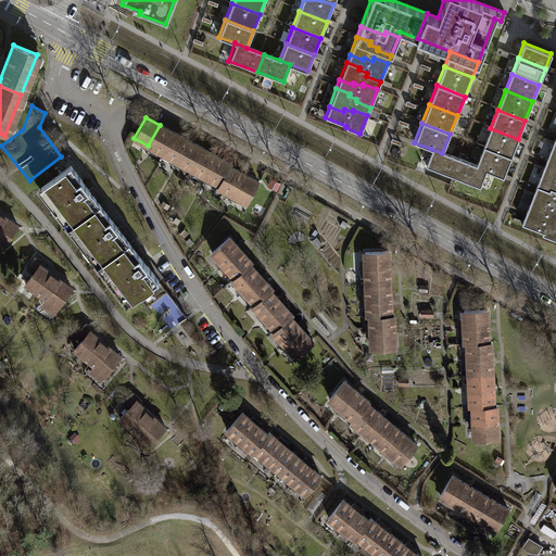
[(148,146),(162,153),(174,133),(160,125),(148,146)]
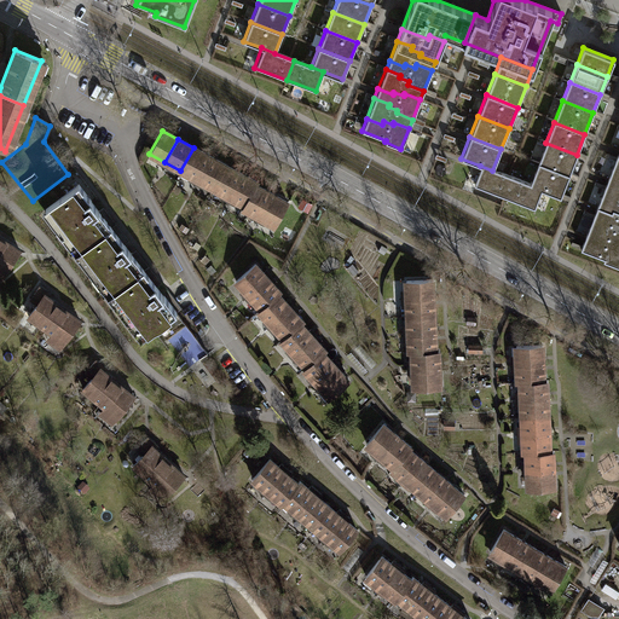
[(537,165),(568,175),(577,155),(545,143),(537,165)]
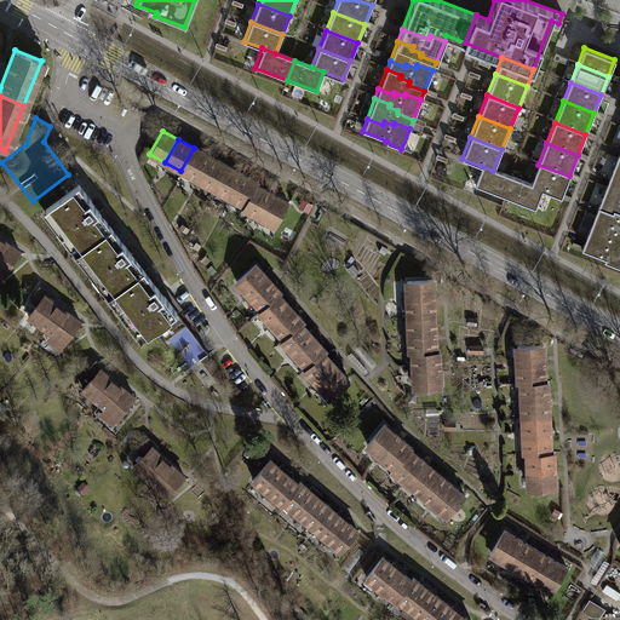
[(619,145),(580,248),(604,258),(603,260),(619,267),(619,264),(619,145)]
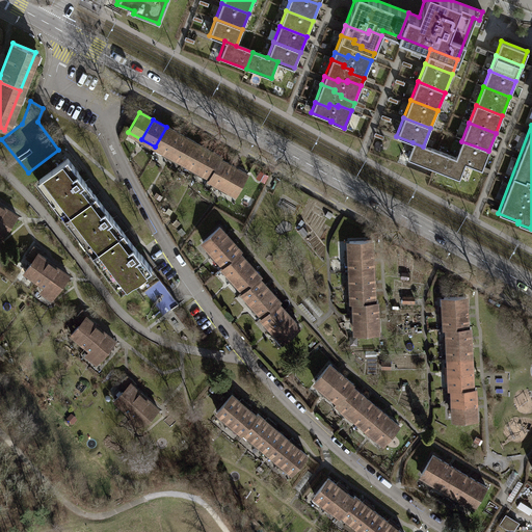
[(155,147),(168,154),(180,134),(166,127),(155,147)]
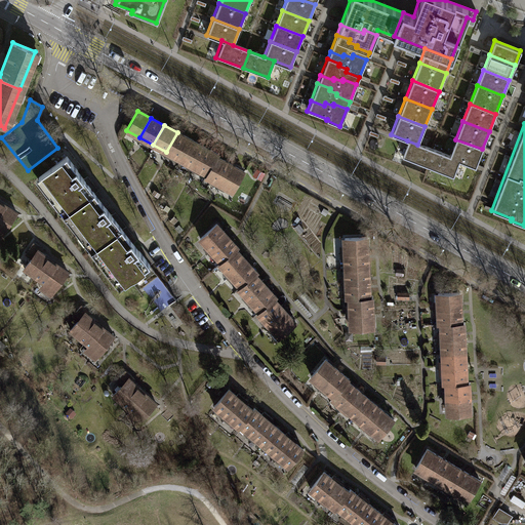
[(166,152),(179,160),(191,140),(177,132),(166,152)]
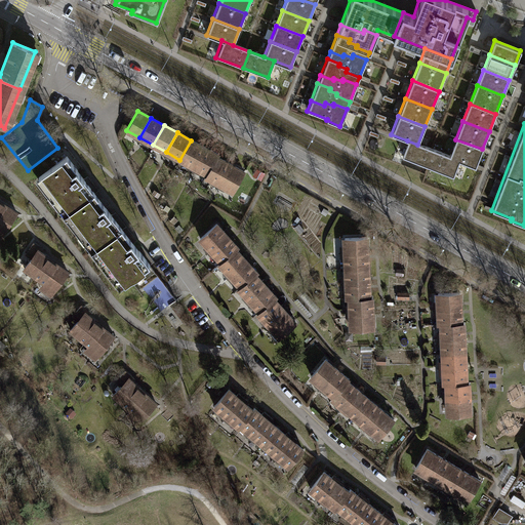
[(449,157),(458,160),(475,167),(482,149),(455,139),(449,157)]
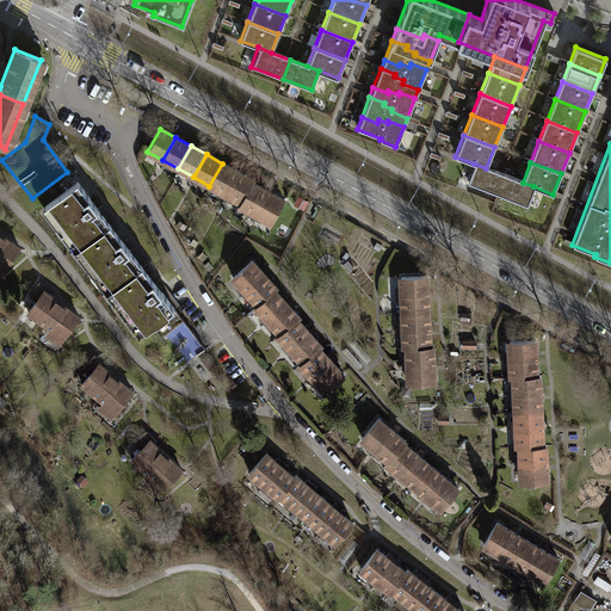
[(209,186),(224,195),(238,172),(222,164),(209,186)]
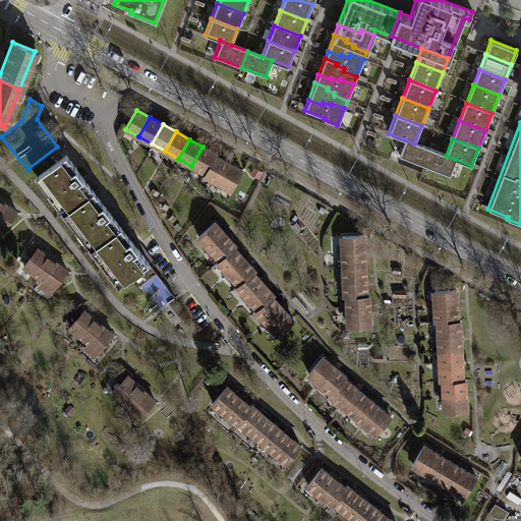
[(430,150),(414,143),(404,139),(398,155),(424,165),(430,150)]
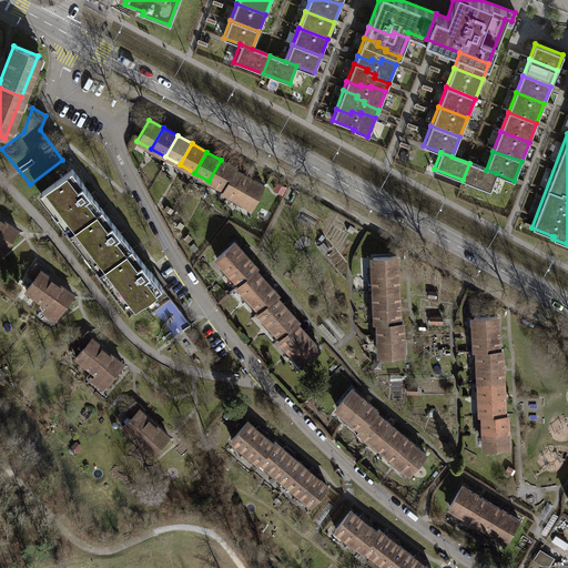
[(209,181),(223,189),(234,168),(221,160),(209,181)]
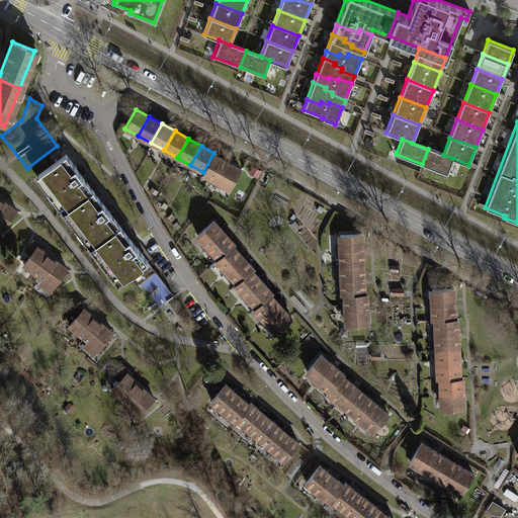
[(443,155),(428,149),(422,164),(446,174),(452,158),(443,155)]
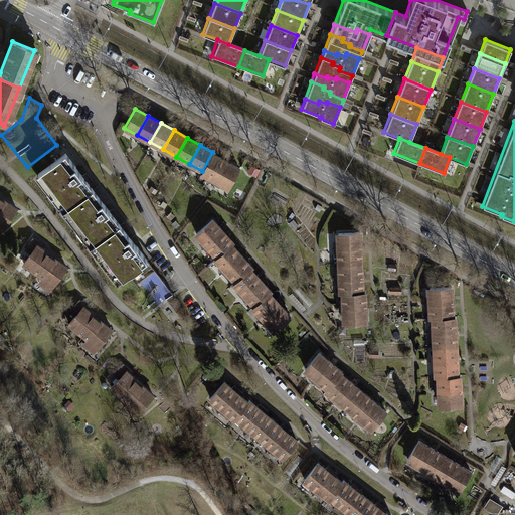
[(202,171),(215,178),(225,159),(212,152),(202,171)]
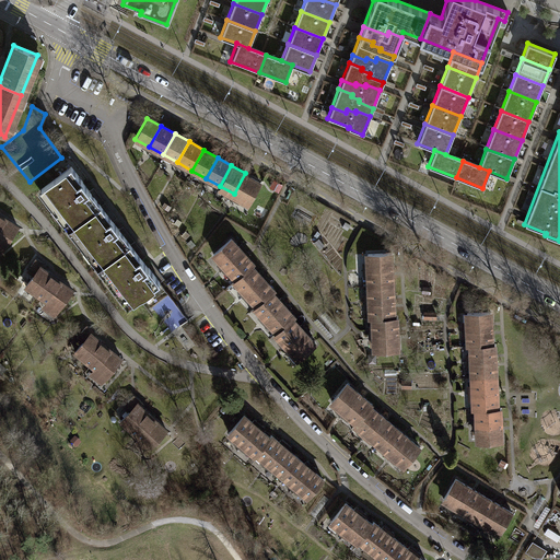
[(98,205),(69,166),(42,188),(71,226),(98,205)]
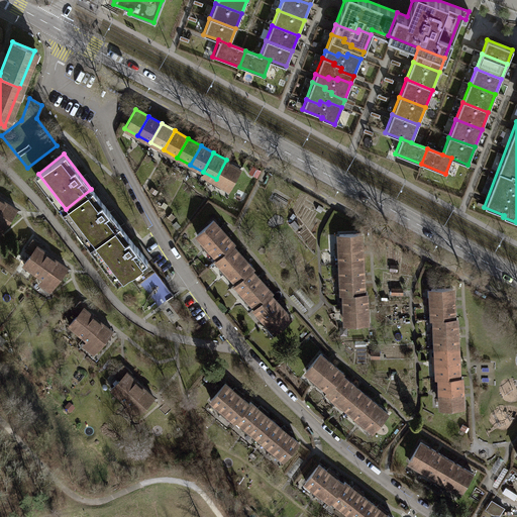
[(216,179),(229,186),(239,167),(226,160),(216,179)]
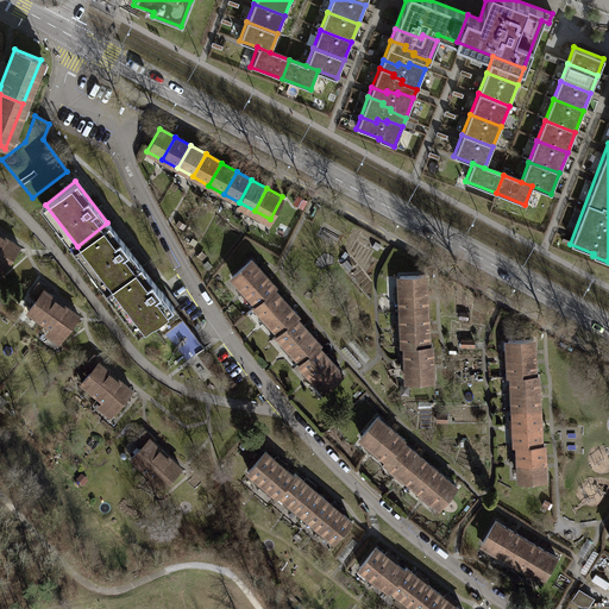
[(140,265),(107,223),(77,246),(110,288),(140,265)]
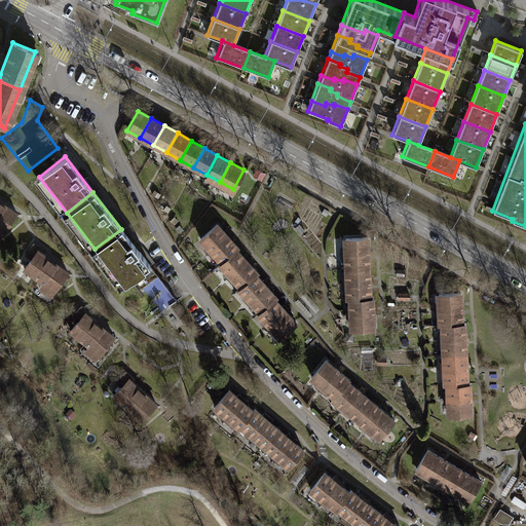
[(0,202),(0,229),(3,231),(15,214),(0,202)]
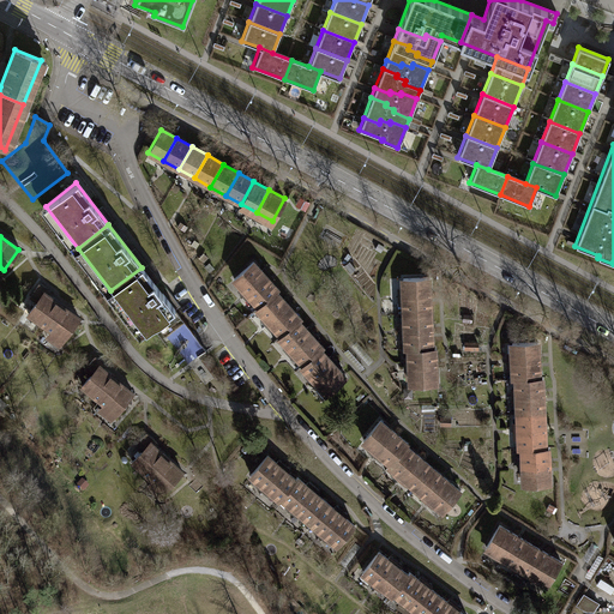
[(233,280),(245,293),(264,276),(252,262),(233,280)]
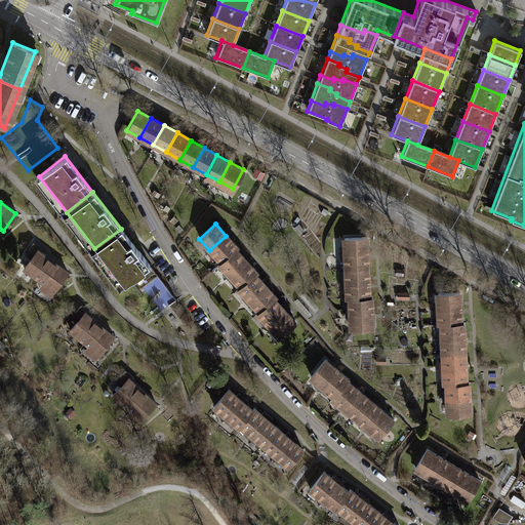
[(149,265),(121,229),(94,248),(122,285),(149,265)]
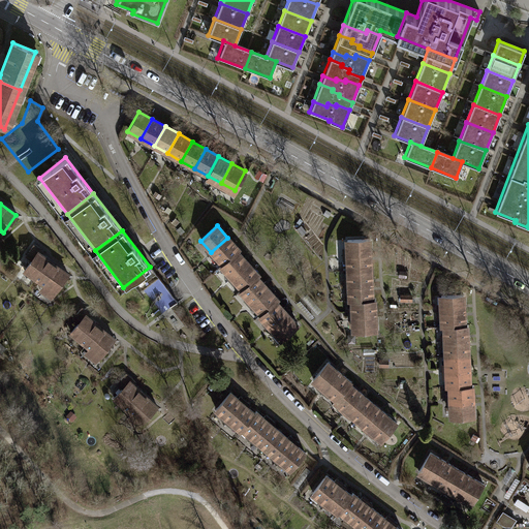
[(211,252),(221,263),(236,251),(238,249),(227,238),(211,252)]
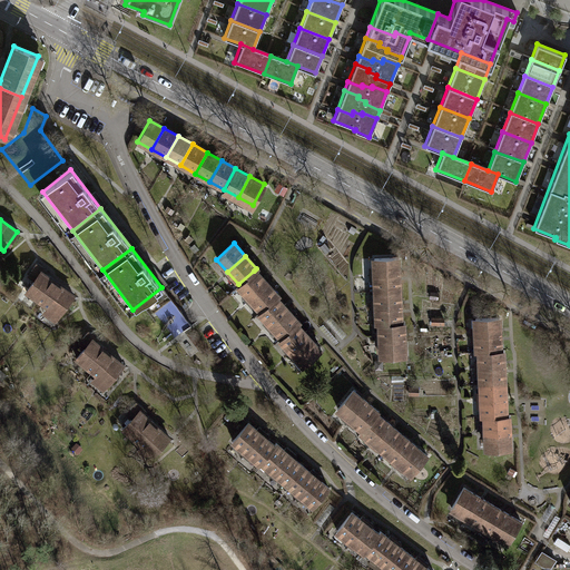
[(396,257),(372,258),(373,275),(397,274),(396,257)]
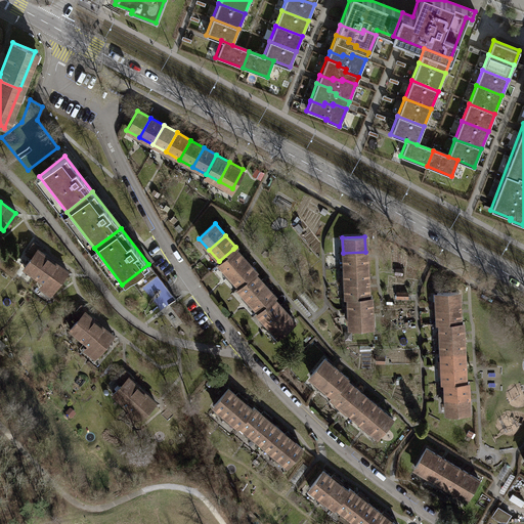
[(217,263),(227,274),(244,260),(233,249),(219,261),(217,263)]
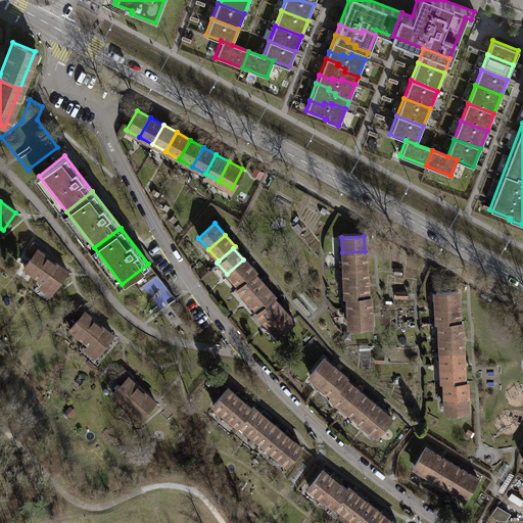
[(35,249),(22,267),(38,278),(50,259),(35,249)]
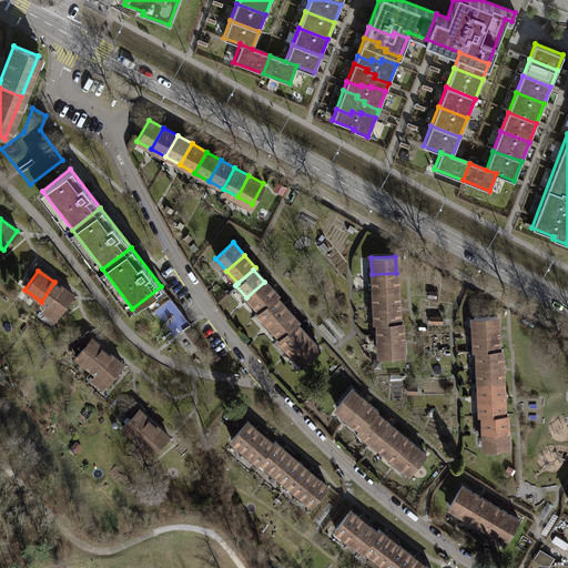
[(396,273),(372,274),(373,290),(397,288),(396,273)]
